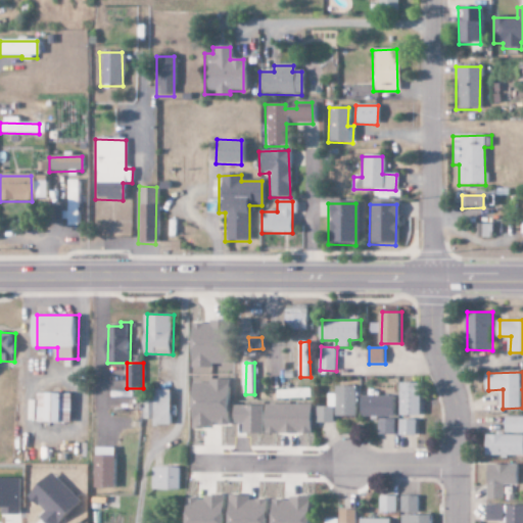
[(401,435),(418,435),(418,418),(423,418),(423,382),(402,382),(401,435)]
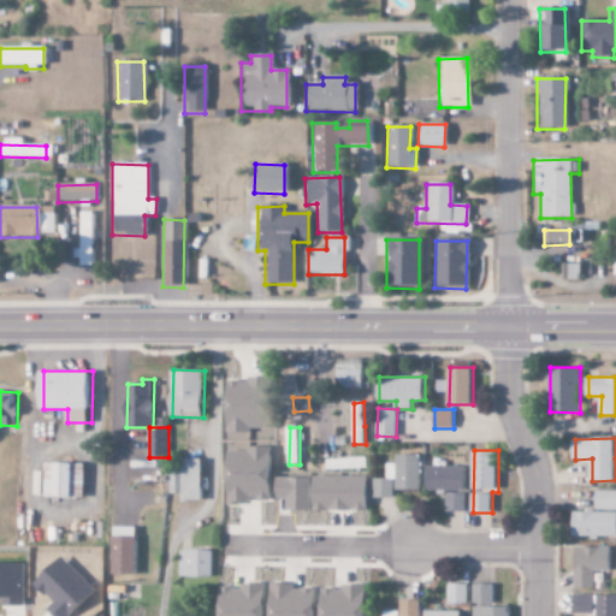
[(422,455),(398,454),(397,463),(389,463),(388,479),(375,479),(374,497),(396,498),(396,490),(421,490),(422,455)]
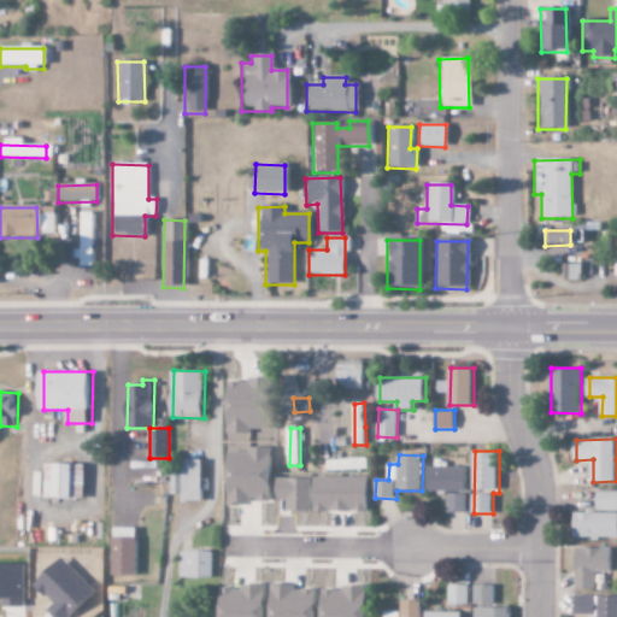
[(204,503),(204,459),(183,459),(183,470),(171,470),(170,494),(181,494),(181,503),(204,503)]
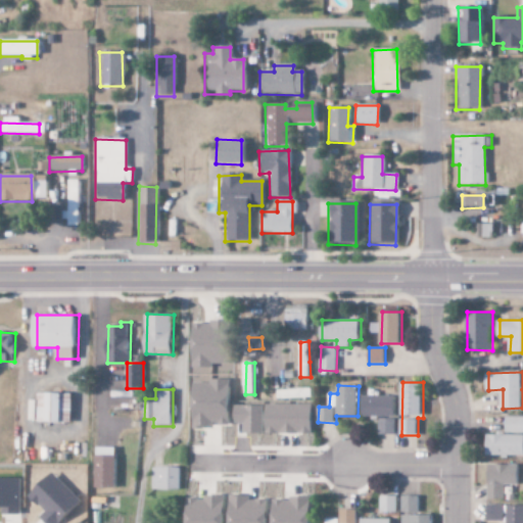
[(308,398),(307,389),(279,389),(279,398),(308,398)]
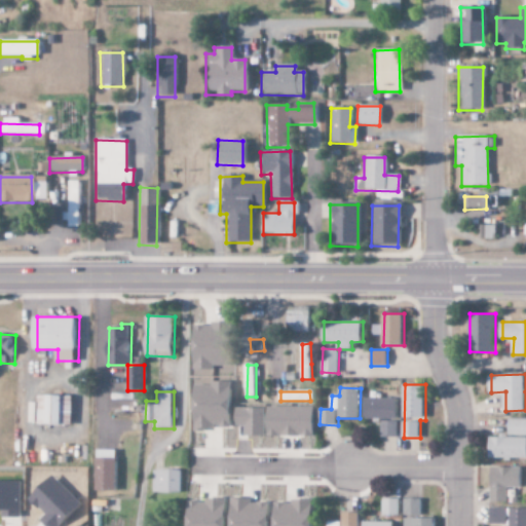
[(39,424),(74,424),(74,395),(39,395),(39,424)]
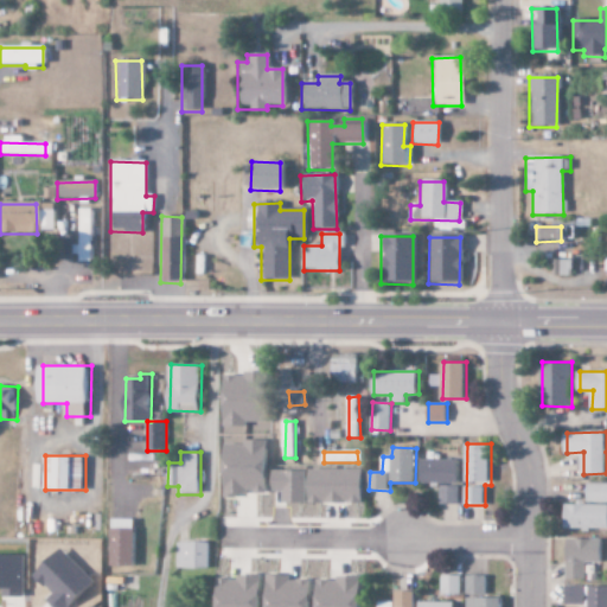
[(461,504),(462,460),(423,459),(422,483),(441,483),(441,503),(461,504)]
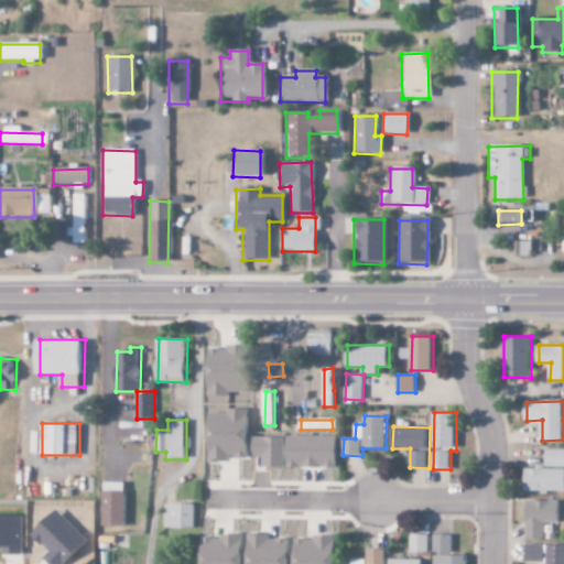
[(563,467),(563,448),(548,448),(546,467),(563,467)]
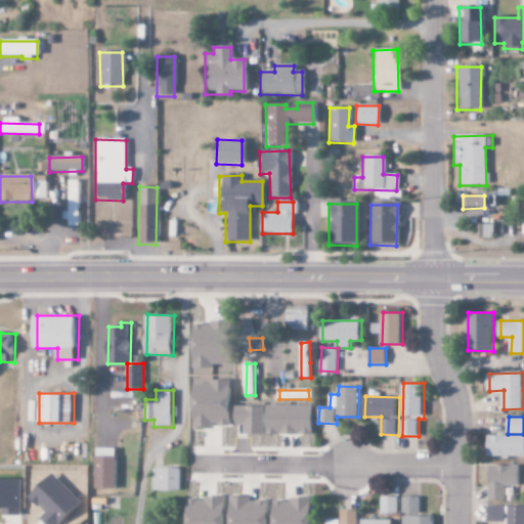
[(523,455),(523,434),(489,435),(490,457),(523,455)]
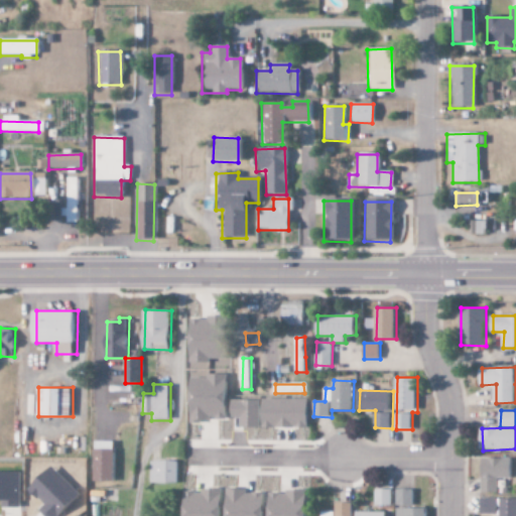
[(116,481),(117,449),(96,448),(95,480),(116,481)]
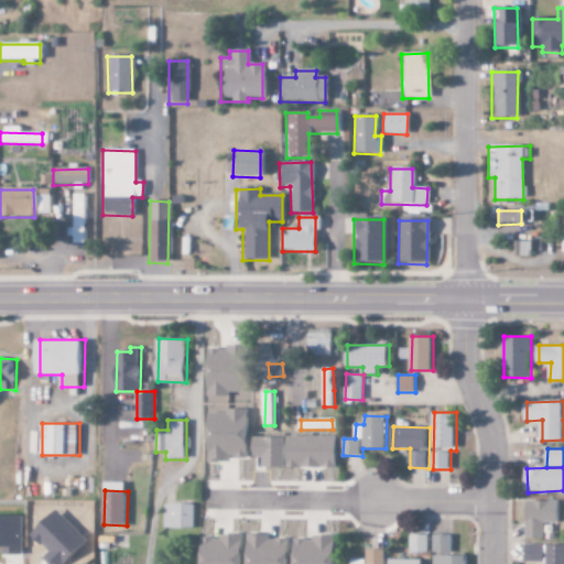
[(527,539),(544,539),(544,522),(559,523),(560,500),(527,500),(527,539)]
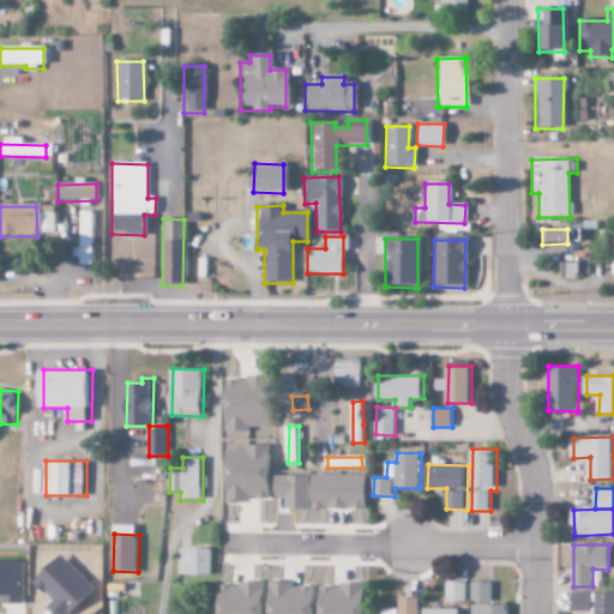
[(214,575),(214,548),(180,548),(180,575),(214,575)]
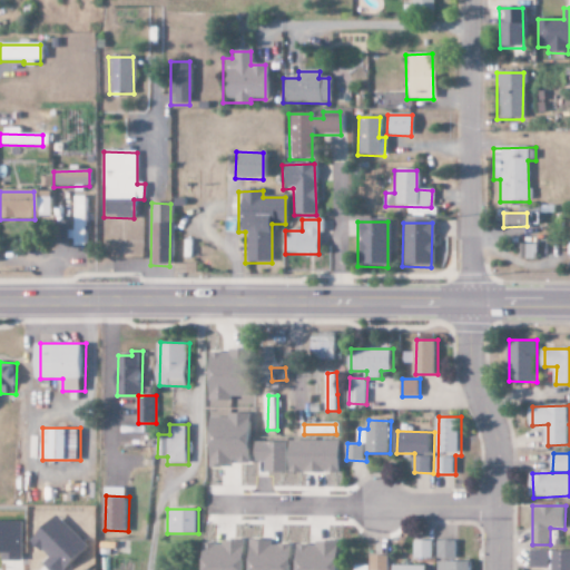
[(246,569),(246,539),(225,540),(225,543),(205,543),(205,569),(246,569)]
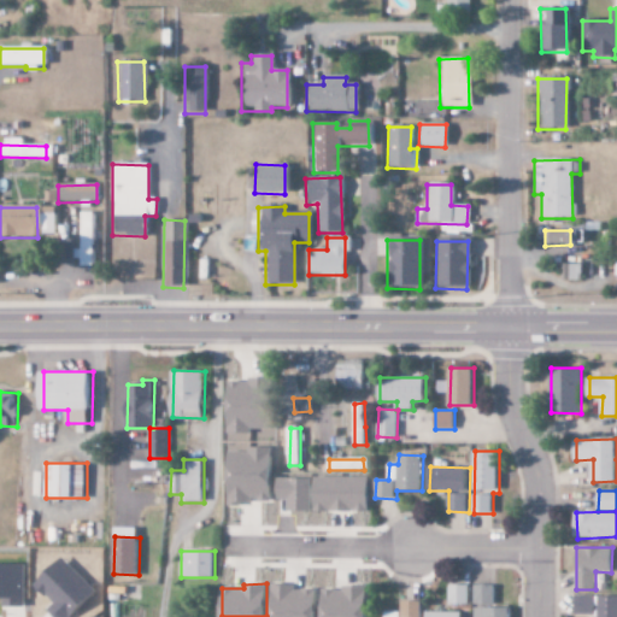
[(317,616),(318,589),(297,589),(297,583),(274,583),(272,616),(317,616)]
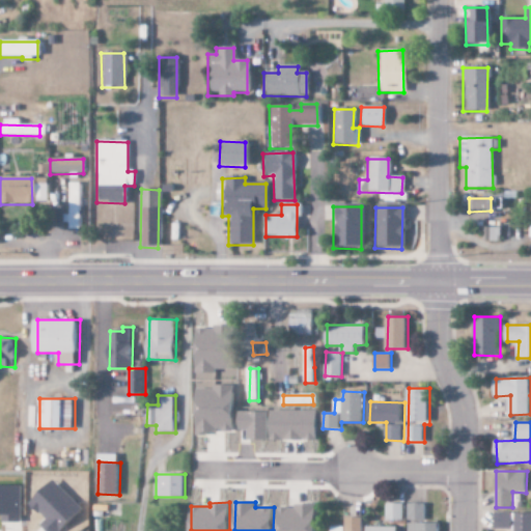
[(315,530),(316,504),(297,503),(297,507),(279,507),(278,530),(315,530)]
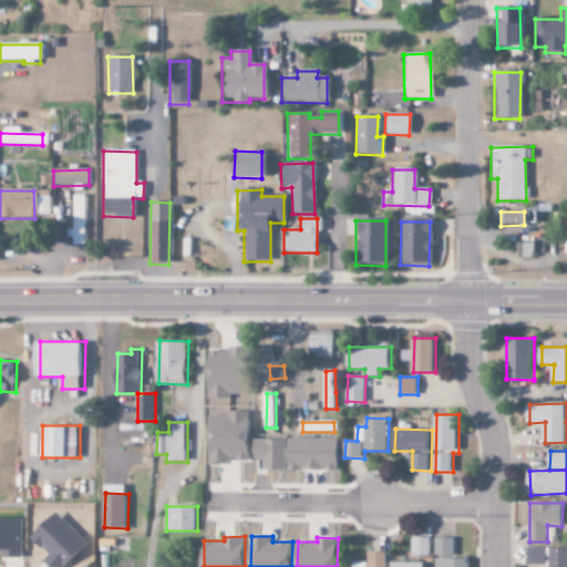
[(413,556),(431,555),(431,537),(413,537),(413,556)]
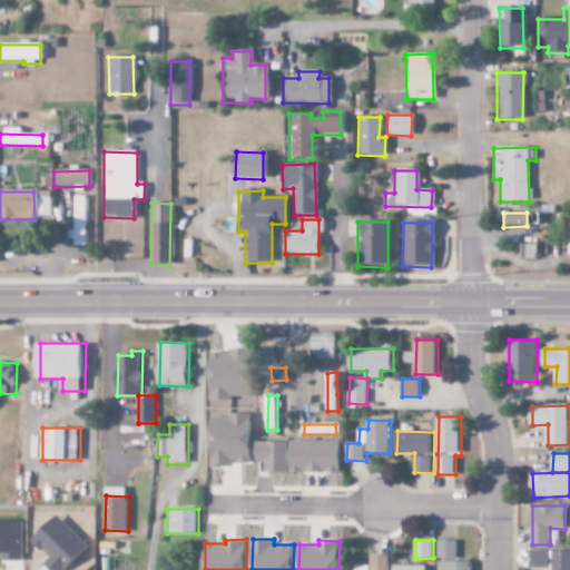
[(472,569),(472,561),(457,560),(457,541),(439,540),(438,569),(472,569)]
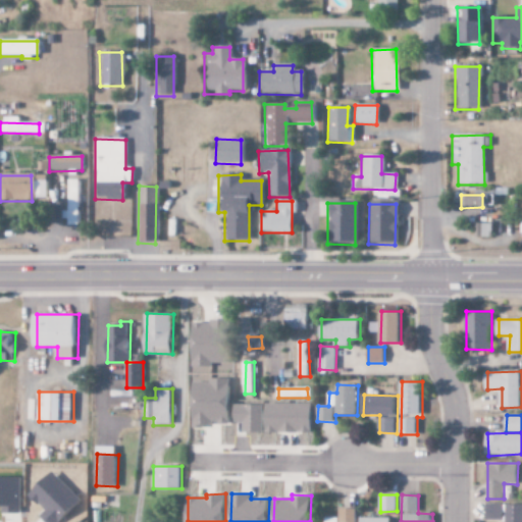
[(485,520),(505,520),(505,521),(521,521),(521,504),(486,504),(485,520)]
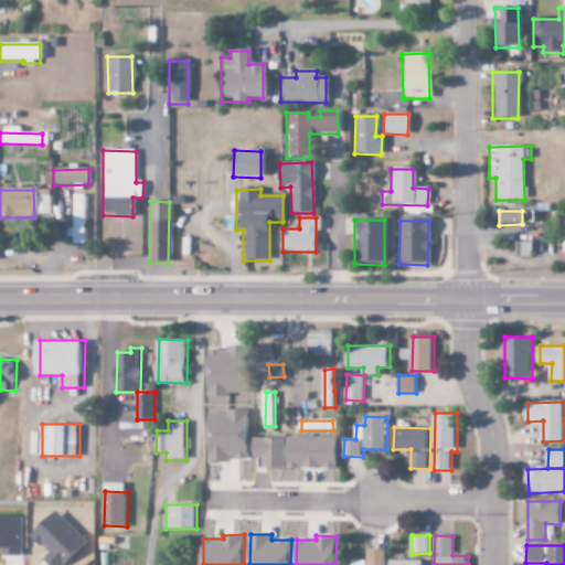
[(385,564),(385,550),(366,551),(366,561),(351,561),(351,564),(385,564)]
